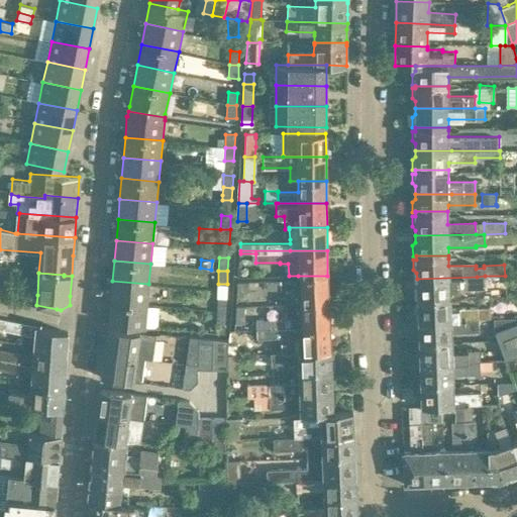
[(285,303),(299,303),(328,303),(327,280),(327,276),(298,276),(298,280),(289,280),(290,292),(285,293),(285,303)]
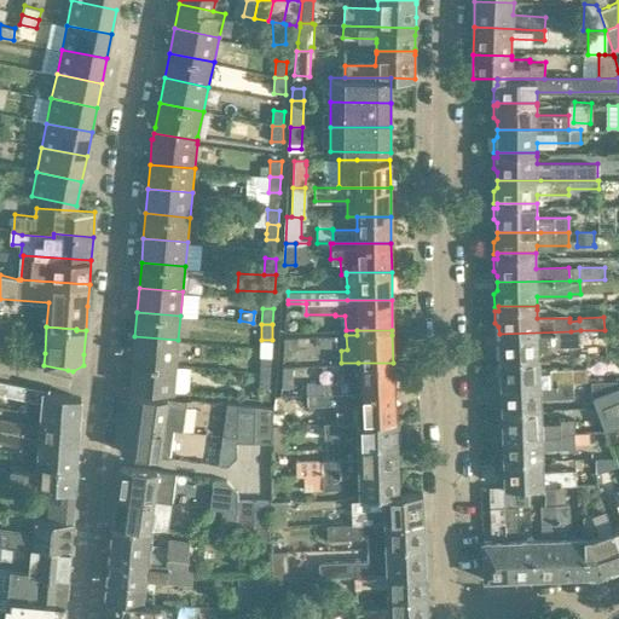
[(499,341),(496,345),(496,358),(499,357),(539,356),(538,347),(580,346),(580,330),(571,331),(499,334),(499,341)]
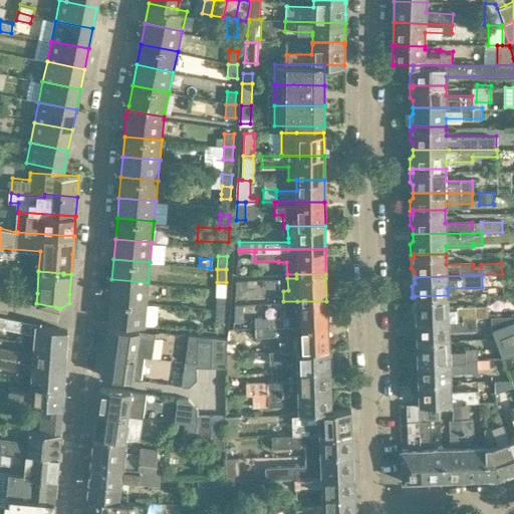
[(236,279),(235,288),(248,288),(248,278),(236,279)]
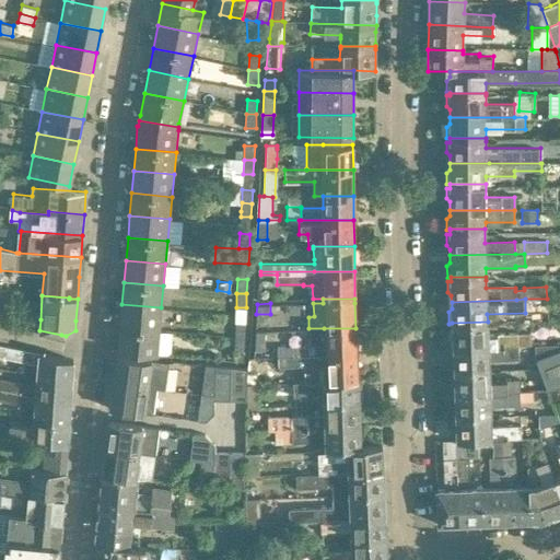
[(305,303),(289,303),(289,315),(305,314),(305,303)]
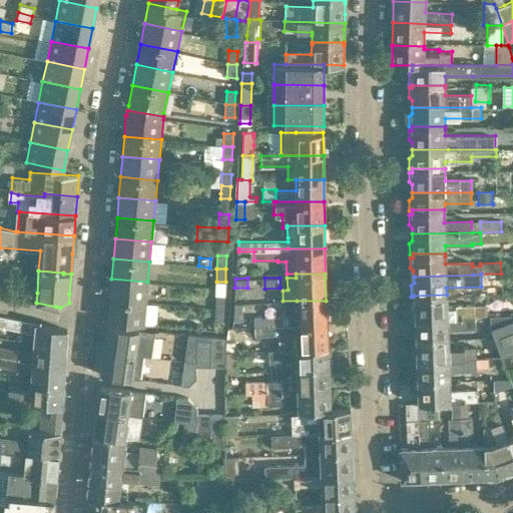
[(111,279),(109,300),(145,303),(147,282),(111,279)]
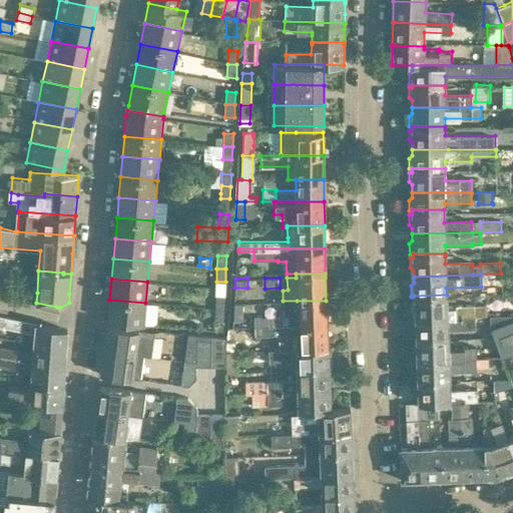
[(447,305),(447,295),(414,297),(414,300),(411,300),(412,310),(415,313),(415,319),(448,318),(474,317),(487,317),(487,304),(447,305)]
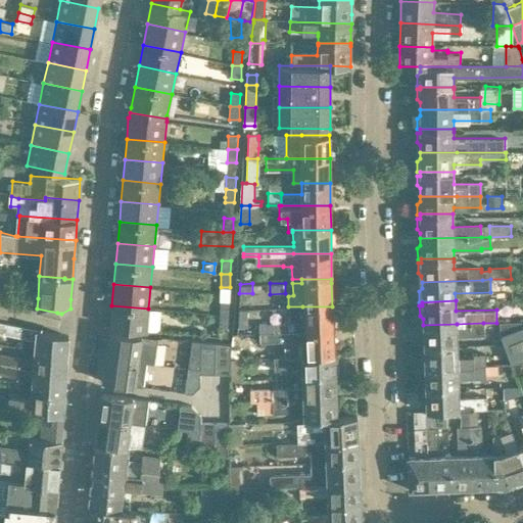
[(220,301),(219,316),(228,316),(229,301),(220,301)]
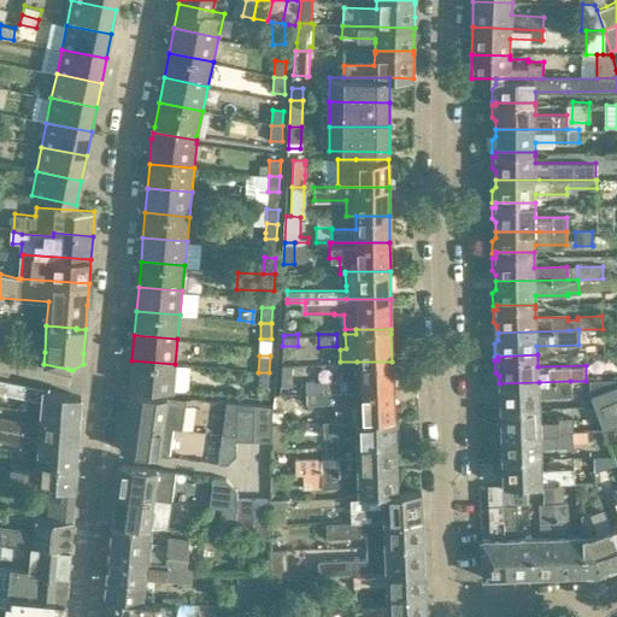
[(171,389),(175,364),(131,360),(129,386),(171,389)]
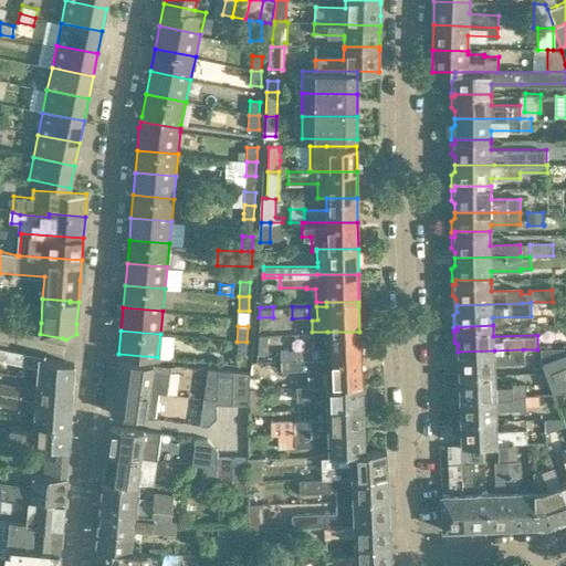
[(360,357),(359,332),(327,332),(312,332),(313,346),(307,346),(307,350),(281,350),(281,359),(360,357)]
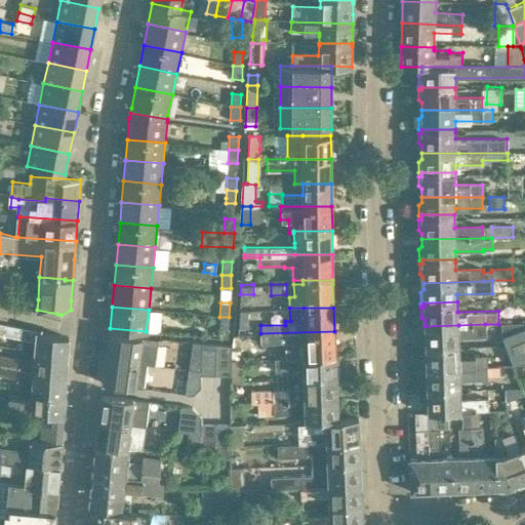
[(240,309),(239,327),(248,327),(248,309),(240,309)]
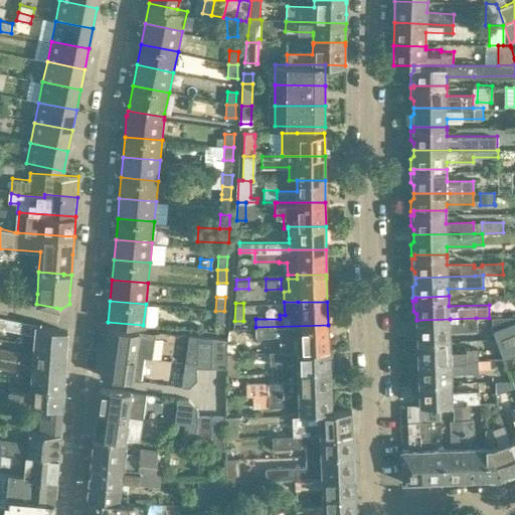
[(224,311),(215,311),(214,325),(224,325),(224,311)]
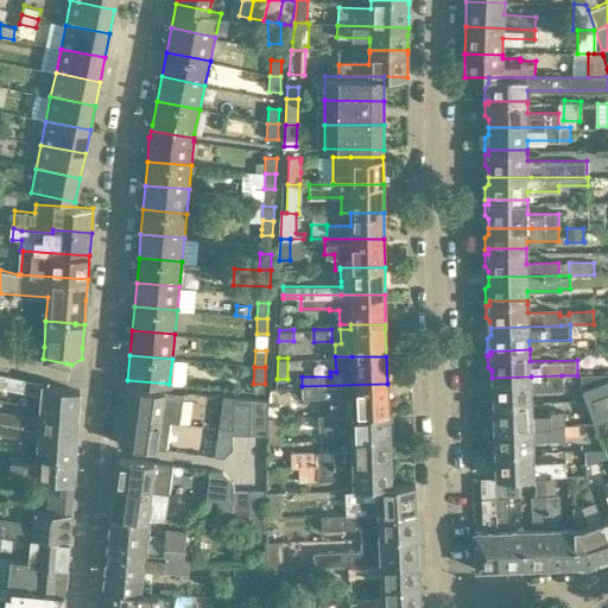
[(583,391),(607,380),(607,373),(581,375),(583,391)]
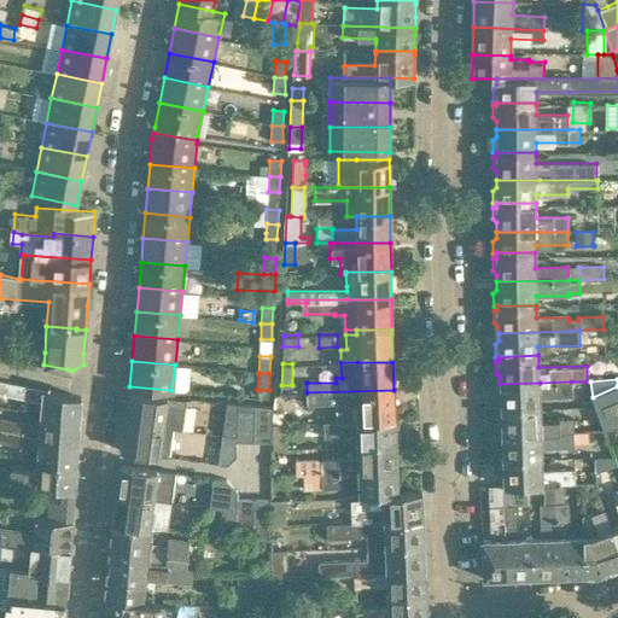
[(0,391),(42,401),(41,417),(79,424),(81,397),(62,394),(0,380),(0,391)]
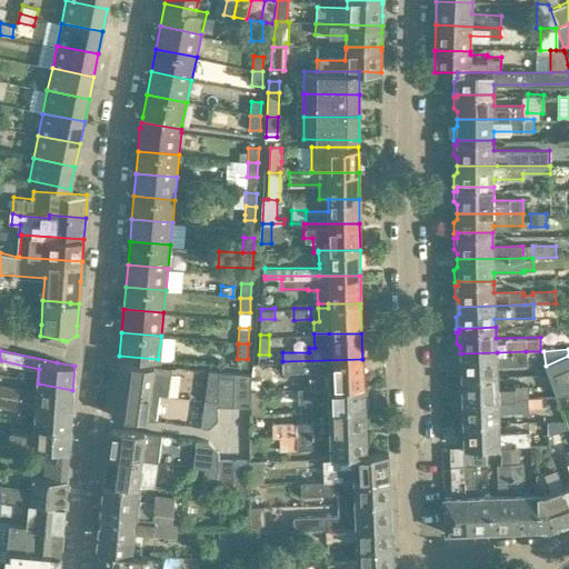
[(526,351),(497,352),(460,353),(460,360),(457,363),(458,376),(461,375),(497,373),(496,365),(526,363),(526,351)]
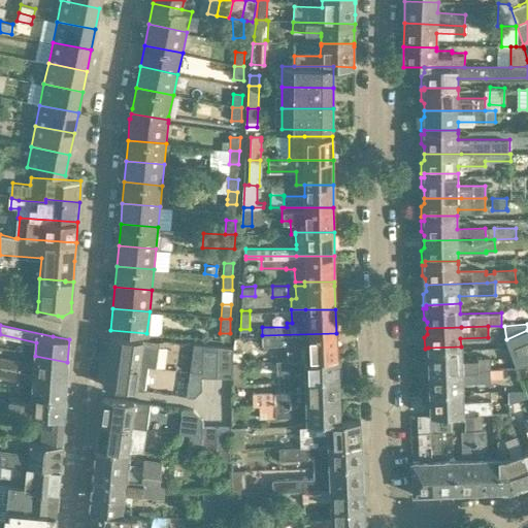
[(527,330),(506,339),(508,345),(512,354),(517,366),(527,361),(527,330)]
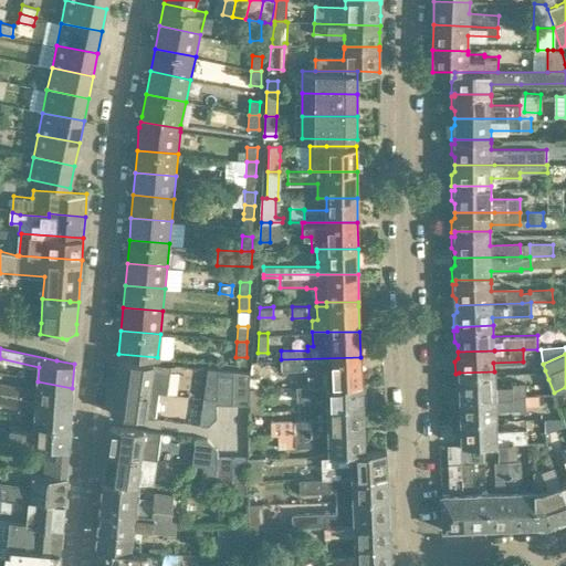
[(360,357),(281,359),(282,370),(308,370),(308,385),(362,384),(360,357)]
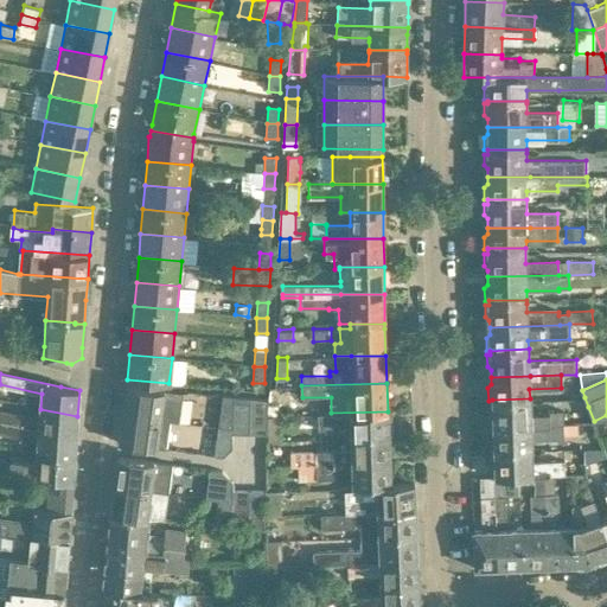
[(123,414),(126,414),(179,422),(183,393),(127,385),(123,414)]
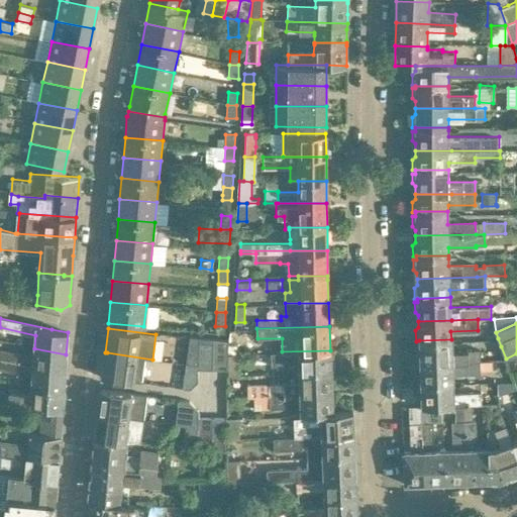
[(191,336),(187,364),(198,365),(199,342),(213,344),(212,370),(227,370),(227,367),(226,354),(228,340),(213,339),(191,336)]
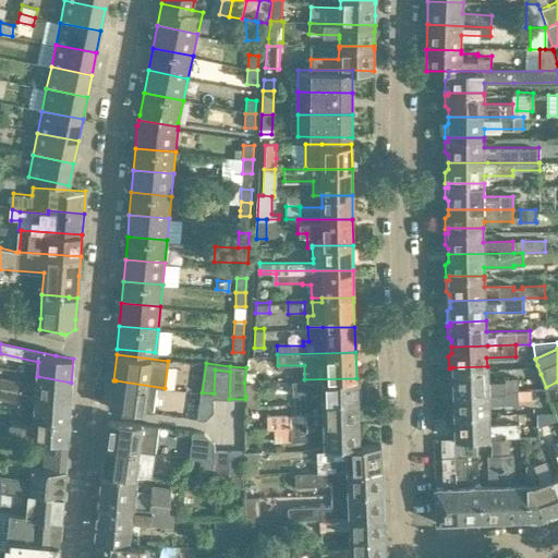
[(517,377),(487,378),(487,366),(452,367),(452,372),(449,372),(449,383),(452,386),(453,392),(518,390),(517,377)]
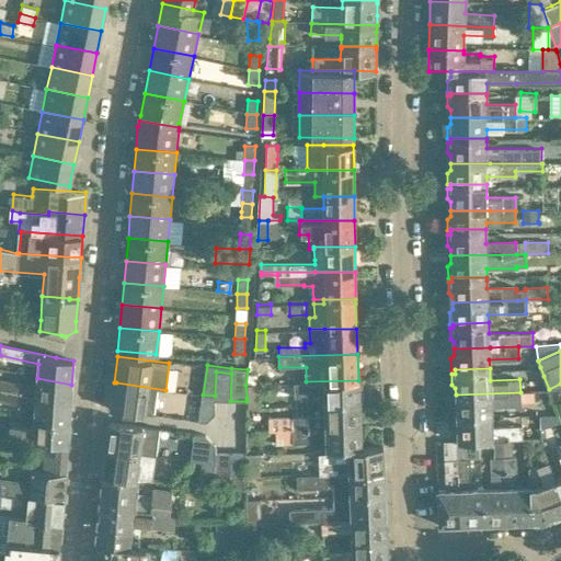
[(203,395),(199,421),(206,422),(215,413),(215,401),(230,401),(231,374),(216,371),(215,396),(203,395)]
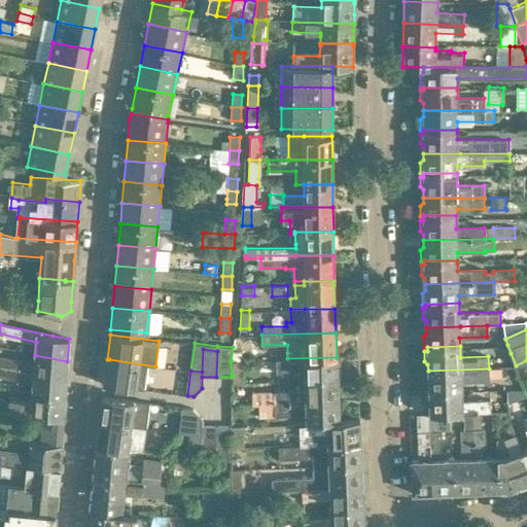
[(0,355),(0,365),(66,380),(67,361),(35,355),(35,362),(0,355)]
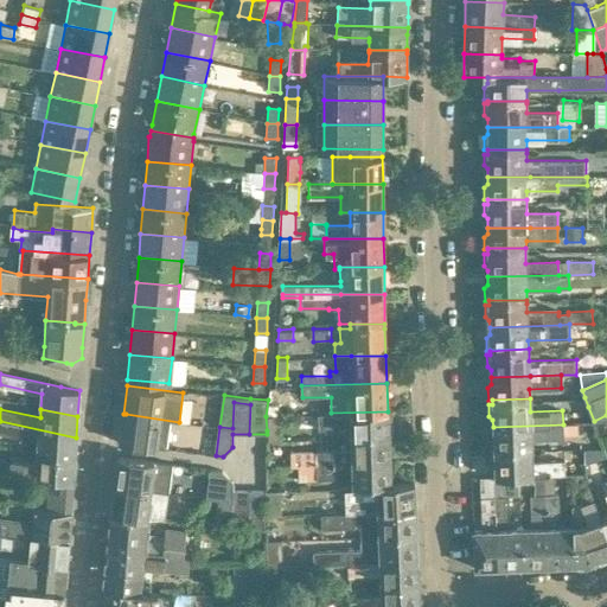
[(331,413),(318,414),(318,429),(349,428),(350,436),(389,435),(393,435),(393,423),(389,420),(388,411),(331,413)]
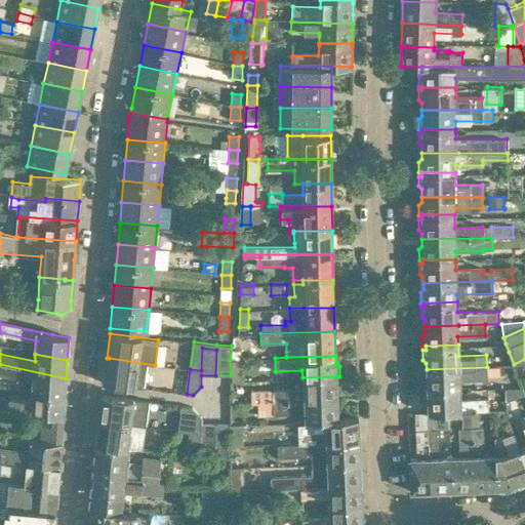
[(107,358),(106,364),(103,382),(144,389),(147,364),(155,365),(109,358),(107,358)]
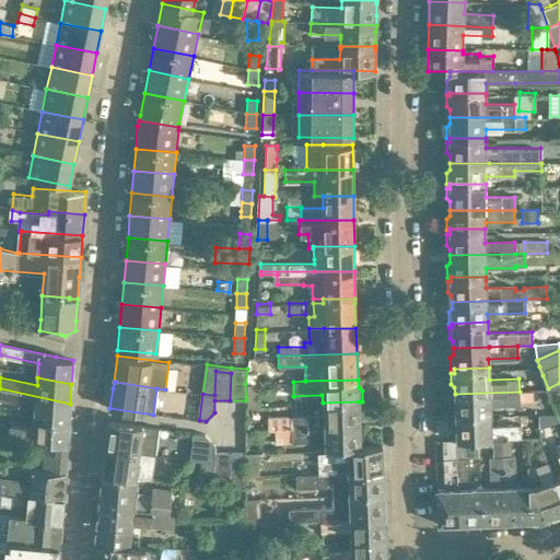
[(0,388),(0,399),(35,407),(35,417),(69,423),(70,404),(0,388)]
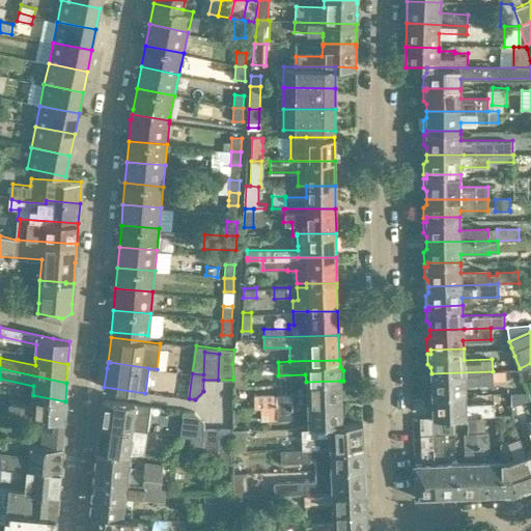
[(431,380),(428,384),(428,394),(431,394),(465,393),(465,384),(493,383),(493,381),(505,380),(505,370),(493,371),(431,373),(431,380)]
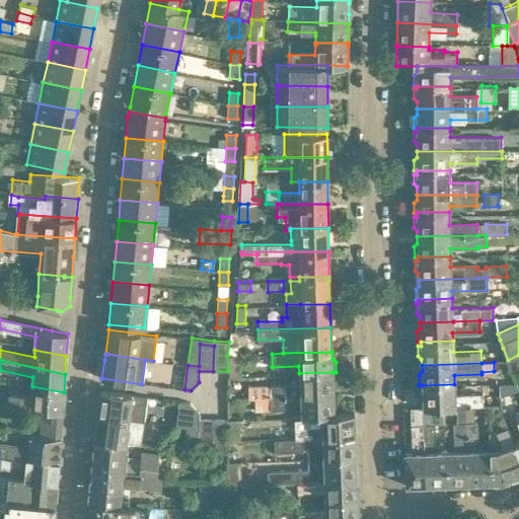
[(239,368),(228,368),(228,371),(228,376),(239,376),(239,368)]
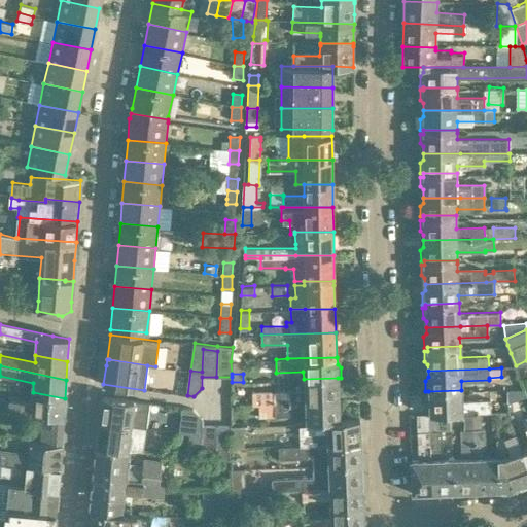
[(304,389),(252,390),(252,402),(339,399),(338,378),(304,379),(304,389)]
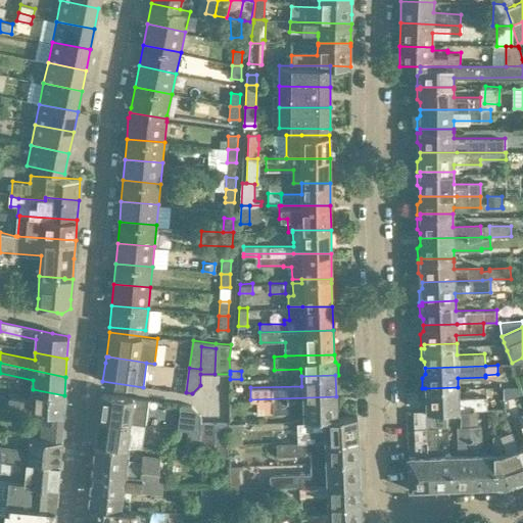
[(503,386),(503,396),(503,401),(522,393),(520,385),(503,386)]
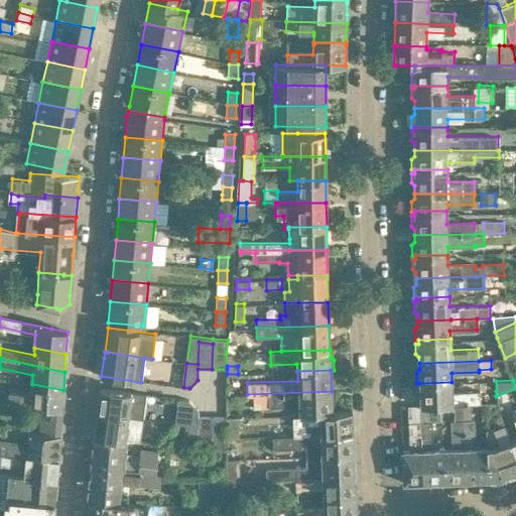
[(419,386),(416,386),(417,396),(420,399),(420,405),(439,404),(455,404),(462,404),(480,403),(480,391),(453,392),(452,382),(419,383),(419,386)]
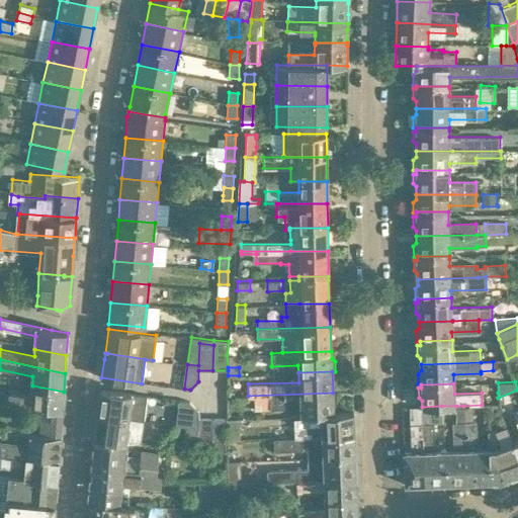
[(62,412),(64,392),(32,385),(31,395),(20,394),(21,391),(9,389),(9,393),(0,391),(0,401),(42,408),(62,412)]
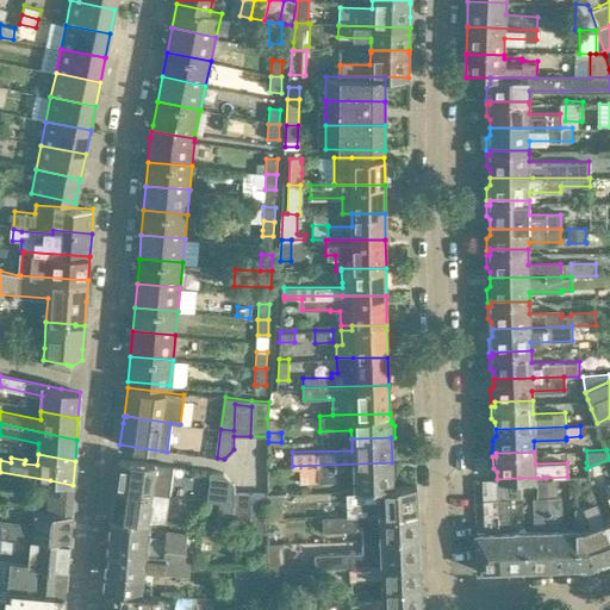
[(114,480),(113,487),(117,487),(151,492),(168,495),(170,466),(118,459),(114,480)]
